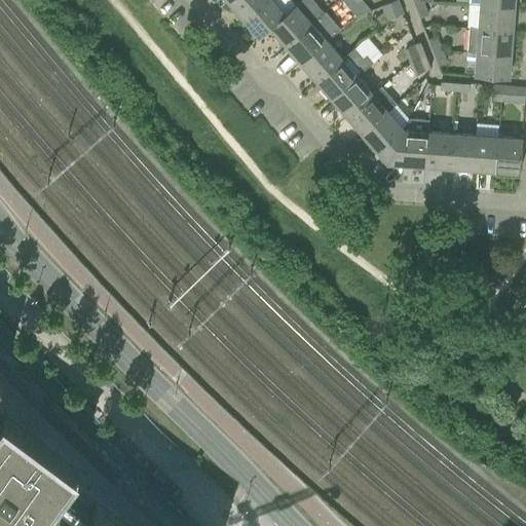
[(229,0),(227,2),(242,20),(265,0),(229,0)]
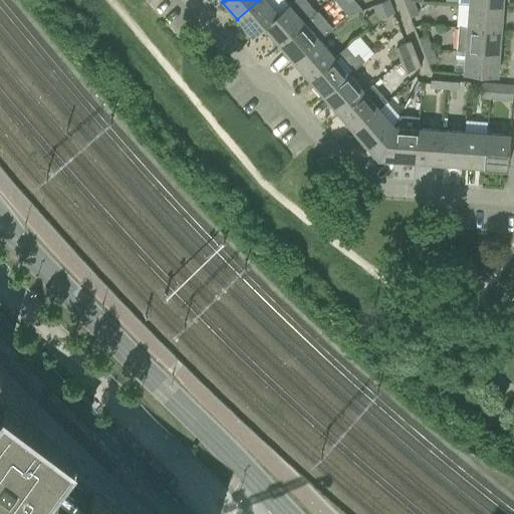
[(259,0),(237,19),(252,37),(263,28),(263,27),(277,15),(277,14),(287,5),(282,0),(259,0)]
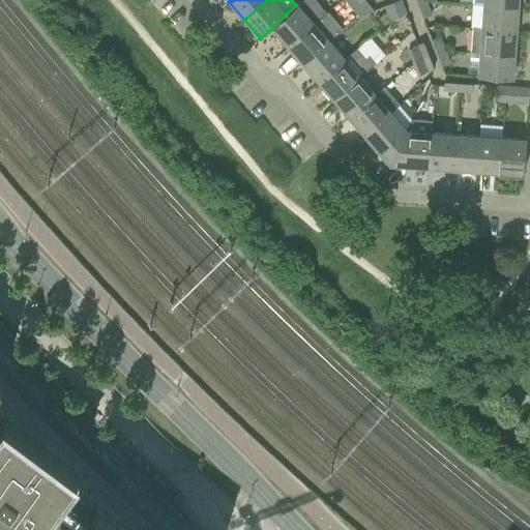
[(286,16),(271,28),(271,29),(287,46),(325,12),(314,0),(302,0),(297,5),(296,5),(286,15),(286,16)]
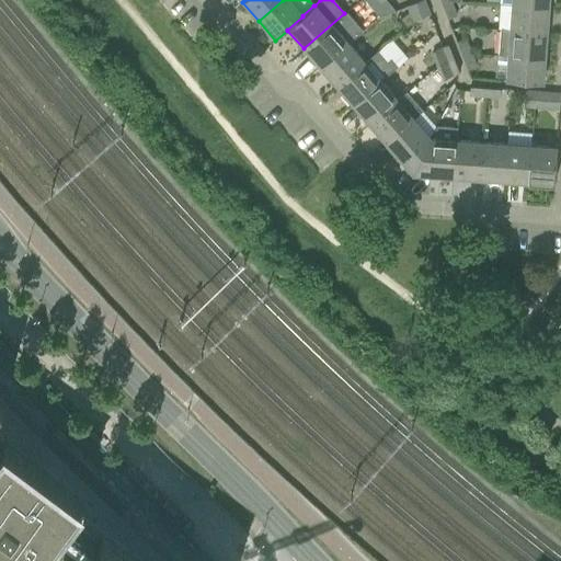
[(363,0),(371,9),(377,4),(381,0),(363,0)]
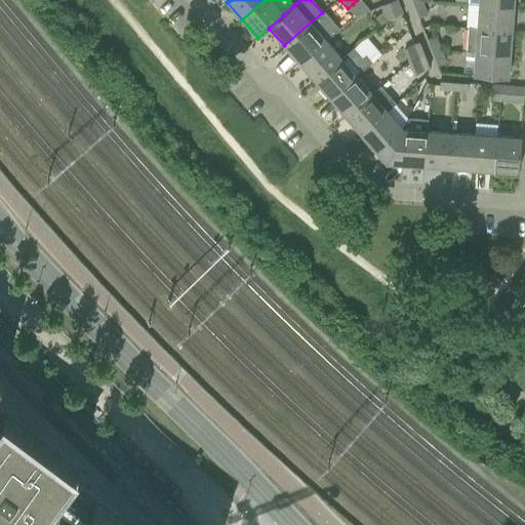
[(395,0),(394,0),(388,3),(394,16),(401,13),(395,0)]
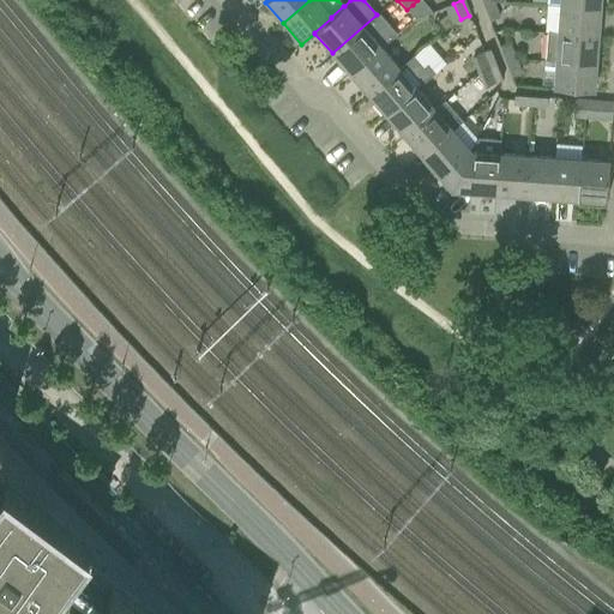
[(492,2),(483,6),(489,20),(498,18),(492,2)]
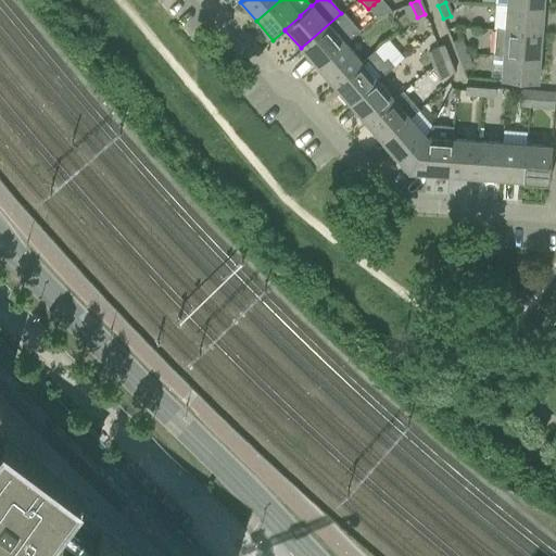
[(417,17),(411,3),(403,5),(408,21),(417,17)]
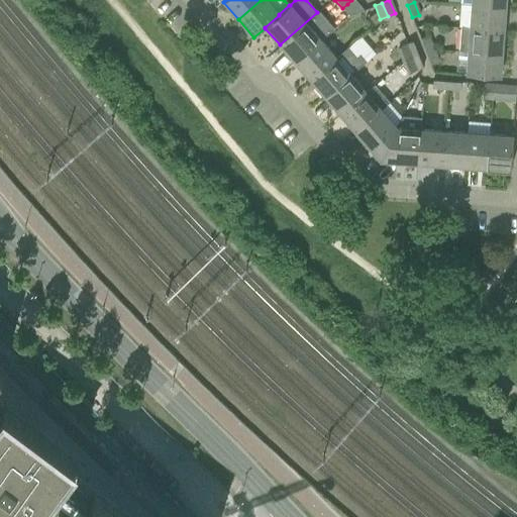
[(472,5),(470,27),(503,30),(505,7),(472,5)]
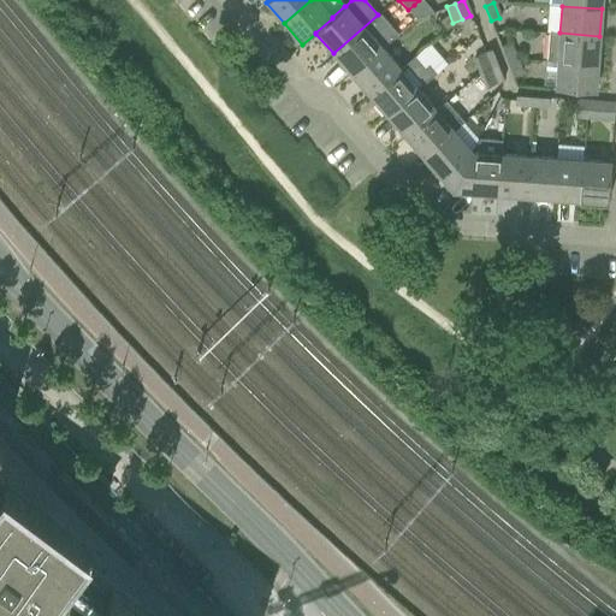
[(333,53),(351,73),(381,48),(397,34),(379,13),(378,15),(333,53)]
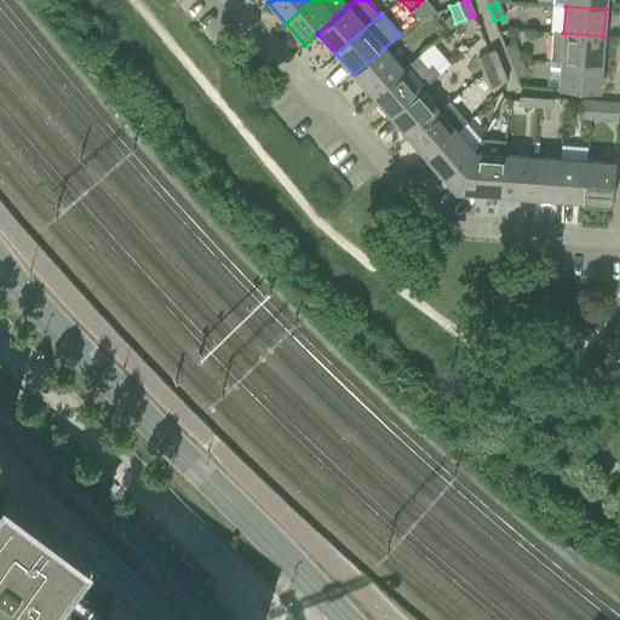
[(551,59),(561,61),(601,64),(603,36),(563,33),(552,33),(551,59)]
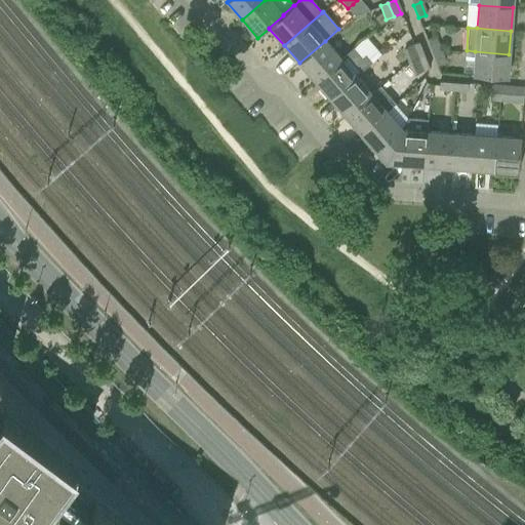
[(426,41),(431,52),(439,49),(434,37),(426,41)]
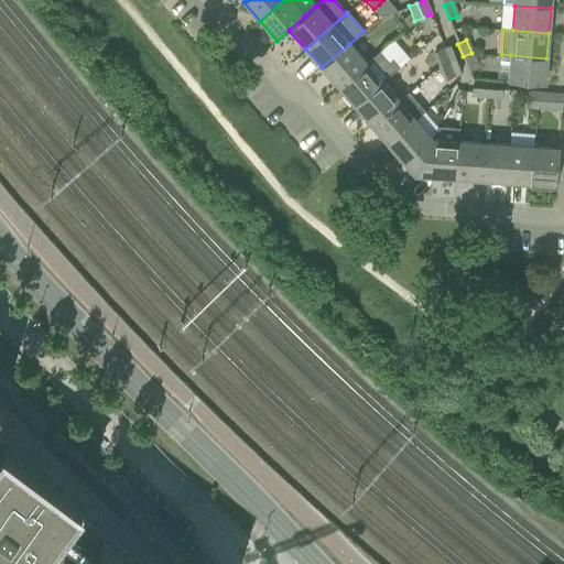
[(322,67),(338,87),(366,63),(349,44),(322,67)]
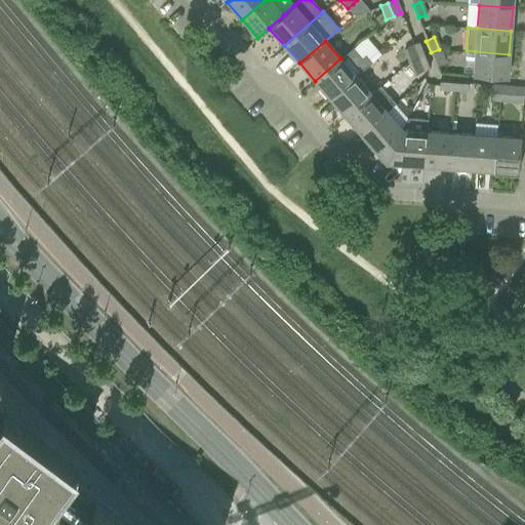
[(402,50),(407,65),(416,57),(422,55),(418,44),(402,50)]
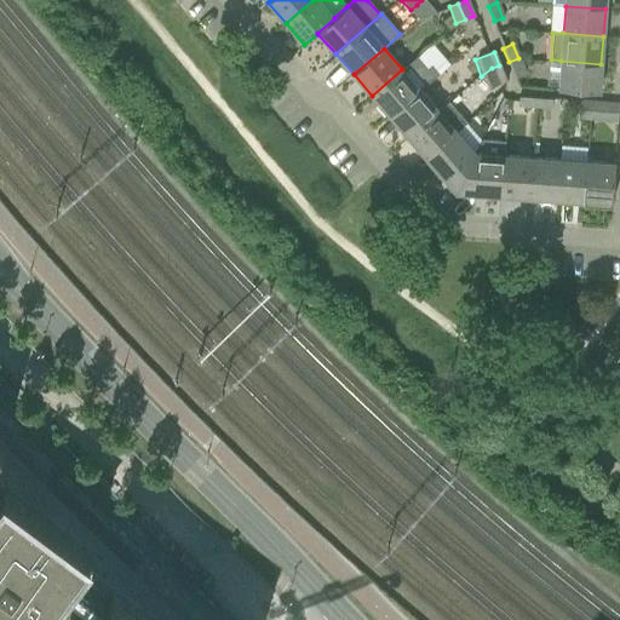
[(372,96),(389,116),(420,90),(437,74),(432,68),(429,72),(415,57),(402,69),(372,96)]
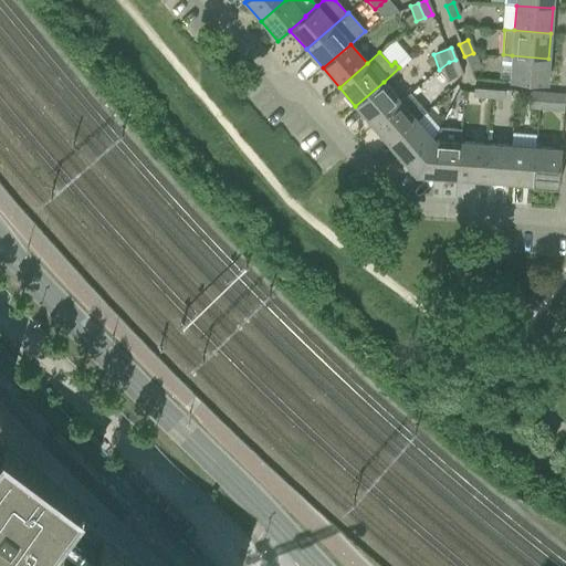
[(473,53),(464,56),(471,72),(479,67),(473,53)]
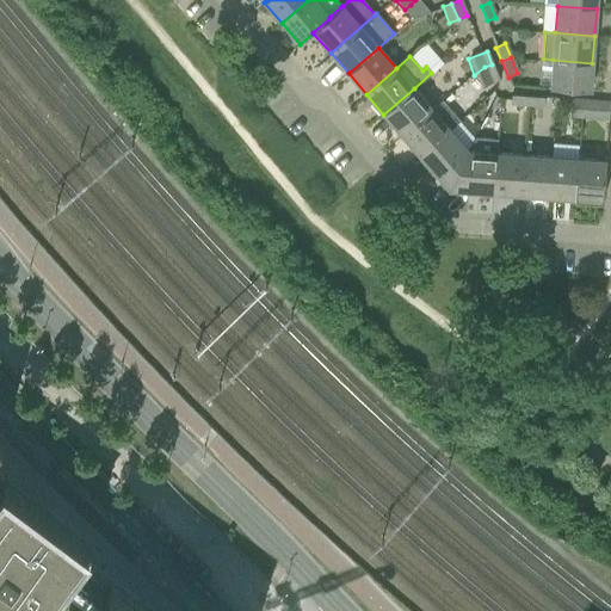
[(592,63),(553,60),(550,88),(591,91),(592,63)]
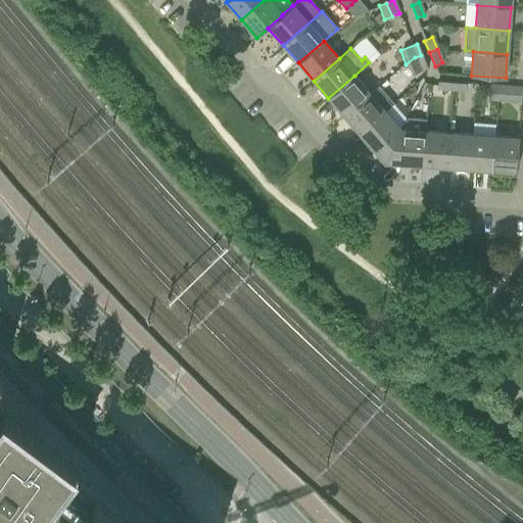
[(415,57),(406,64),(411,78),(428,72),(421,55),(415,57)]
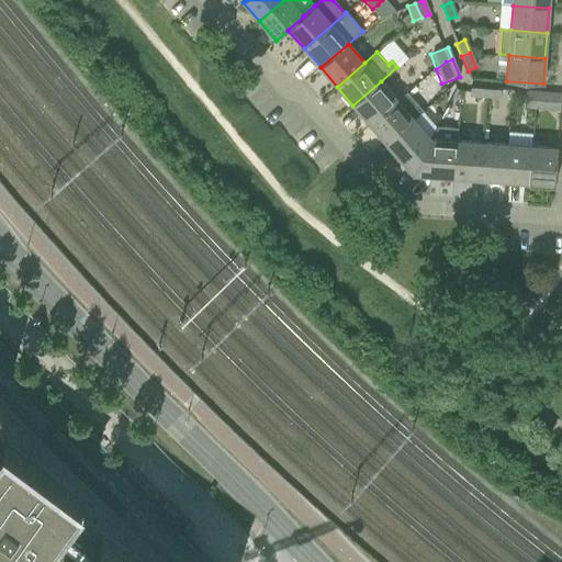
[(352,105),(369,124),(397,100),(381,81),(352,105)]
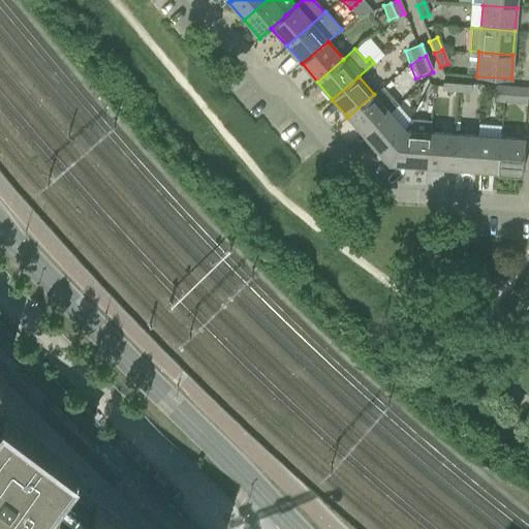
[(442,92),(457,93),(457,85),(442,84),(442,92)]
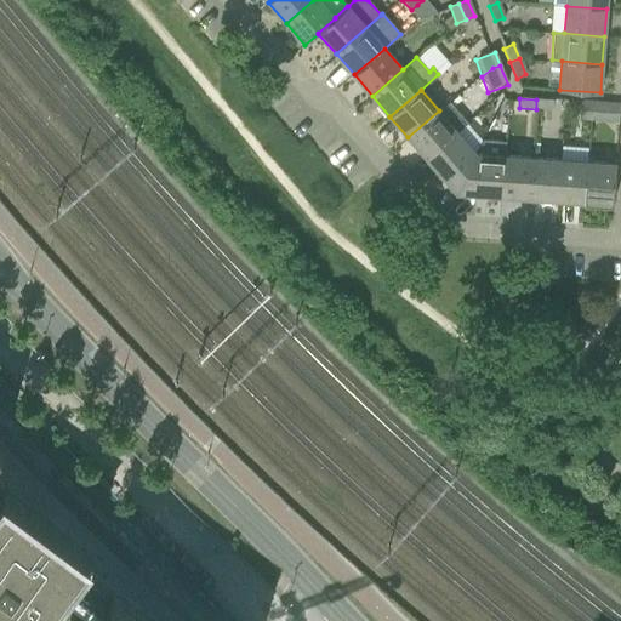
[(536,100),(536,109),(554,110),(554,101),(536,100)]
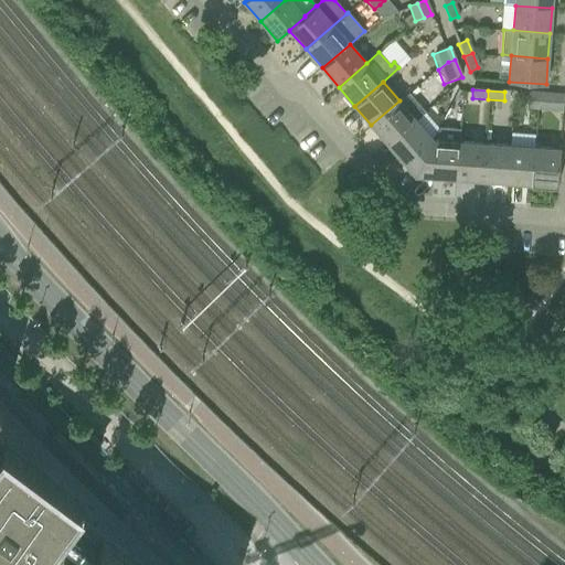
[(371,125),(387,144),(415,120),(426,112),(409,92),(400,100),(371,125)]
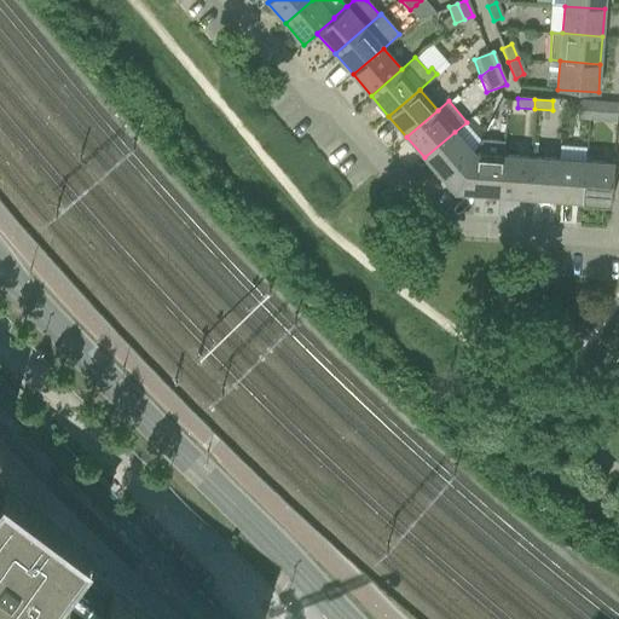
[(579,117),(589,117),(590,102),(580,100),(579,117)]
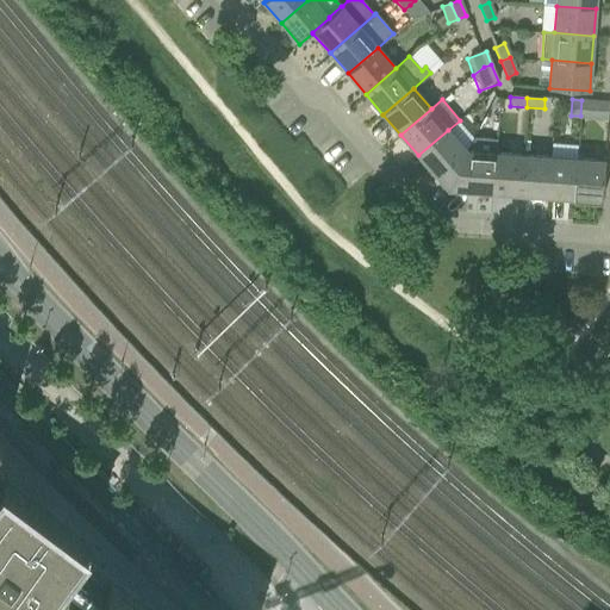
[(582,100),(580,116),(608,118),(609,101),(582,100)]
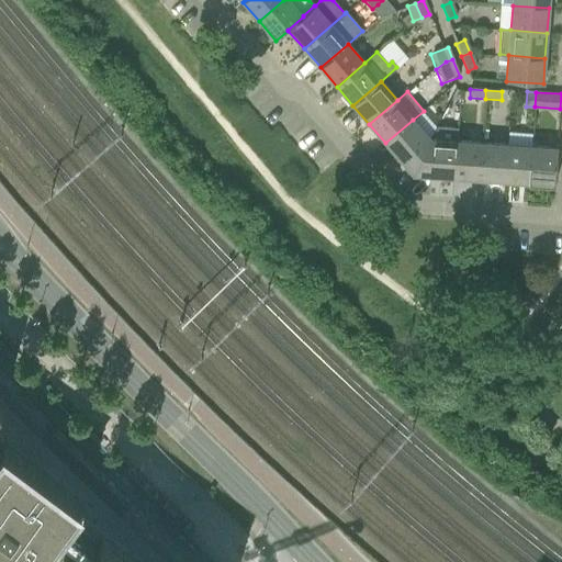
[(385,143),(413,175),(430,138),(413,120),(385,143)]
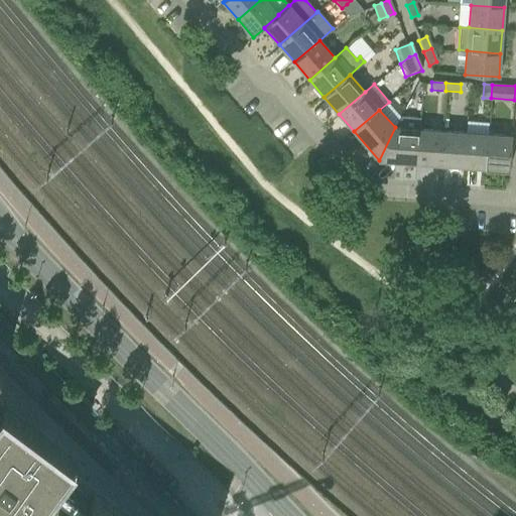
[(379,160),(416,163),(419,129),(395,127),(379,160)]
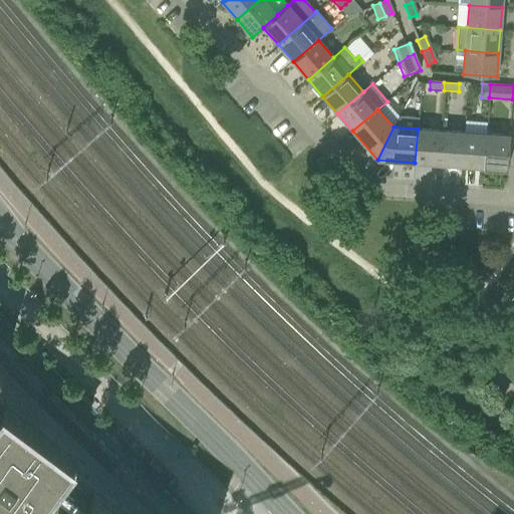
[(415,163),(438,164),(441,131),(418,129),(415,163)]
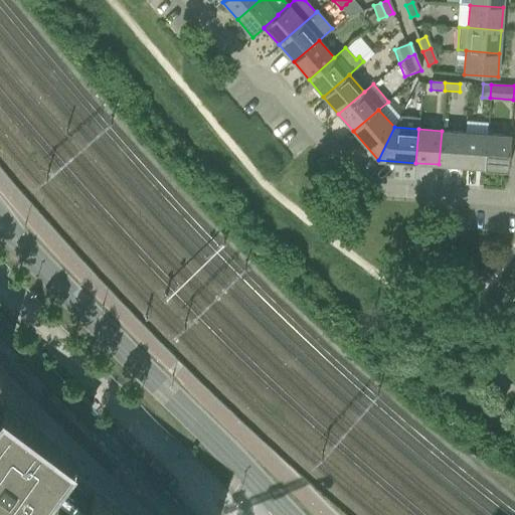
[(439,164),(462,166),(464,132),(442,131),(439,164)]
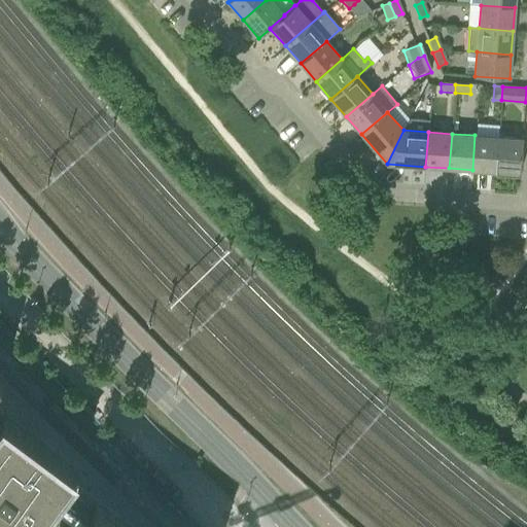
[(472,170),(496,172),(498,137),(475,135),(472,170)]
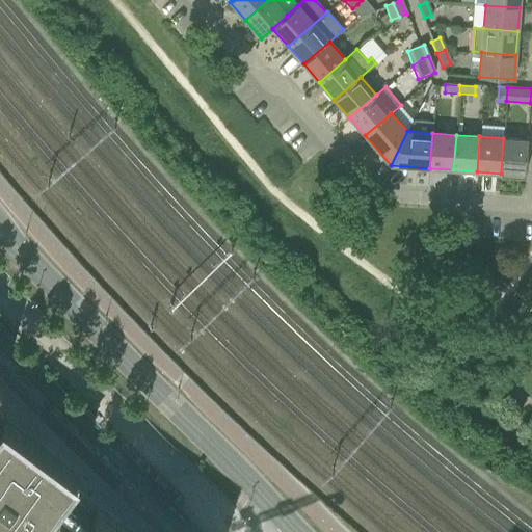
[(503,138),(501,174),(525,175),(527,140),(503,138)]
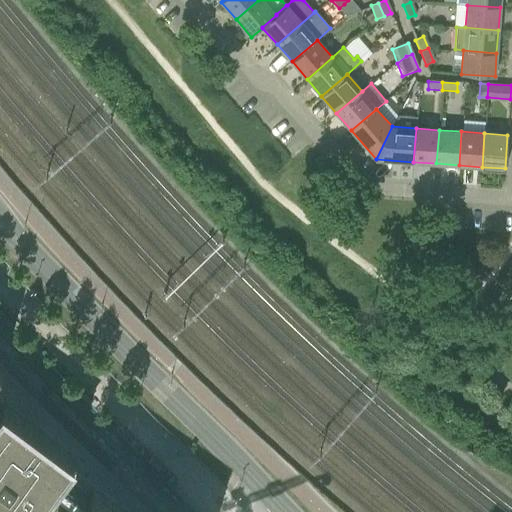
[(4,405),(0,410),(0,511),(123,511),(92,488),(67,470),(76,458),(4,405)]
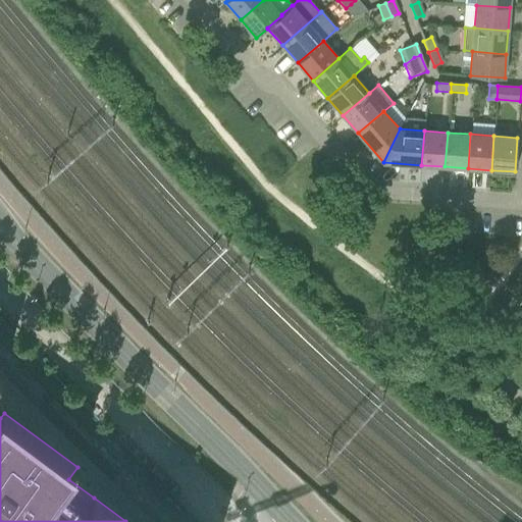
All buildings are outlined.
